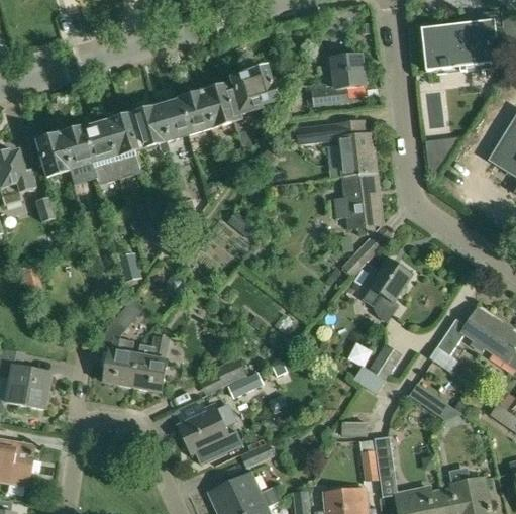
[(441,43),(423,45),(426,71),(467,67),(466,62),(487,60),(487,65),(500,63),(498,53),(515,50),(515,49),(515,10),(501,12),(502,26),(496,27),(495,21),(482,22),(482,21),(462,23),(462,24),(450,26),(450,27),(439,28),(441,43)]
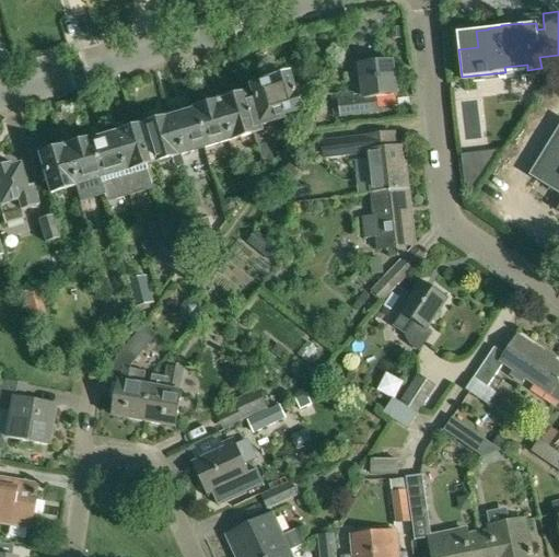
[(332,28),(340,38),(351,30),(342,20),(332,28)]
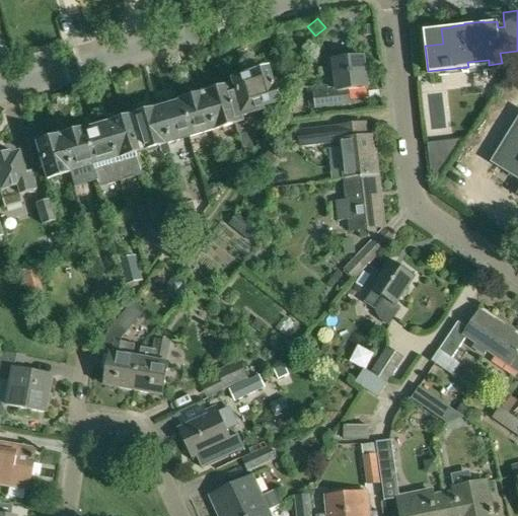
[(326,82),(305,85),(307,105),(351,102),(350,87),(367,85),(364,55),(333,59),(334,73),(330,73),(333,87),(327,87),(326,82)]
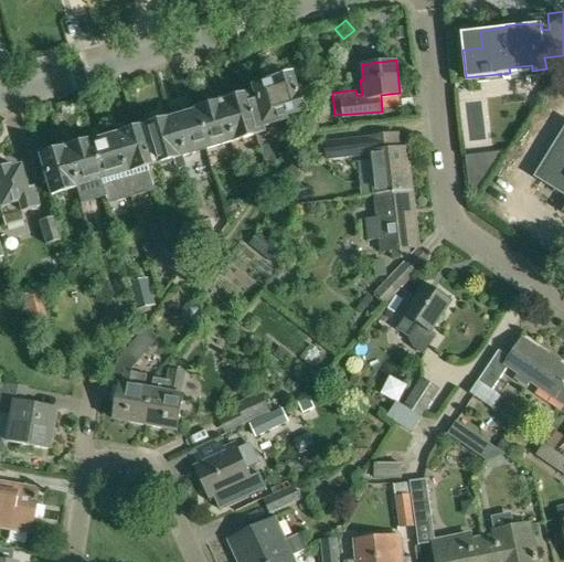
[(243,93),(236,95),(247,134),(255,131),(264,129),(262,125),(282,118),(280,116),(298,110),(302,109),(305,105),(301,96),(298,94),(294,95),(287,74),(249,85),(253,98),(245,101),(243,93)]
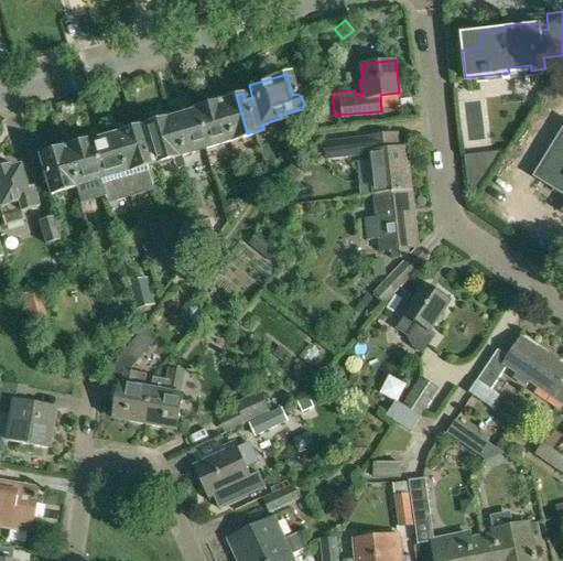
[(236,95),(213,101),(224,140),(247,133),(236,95)]
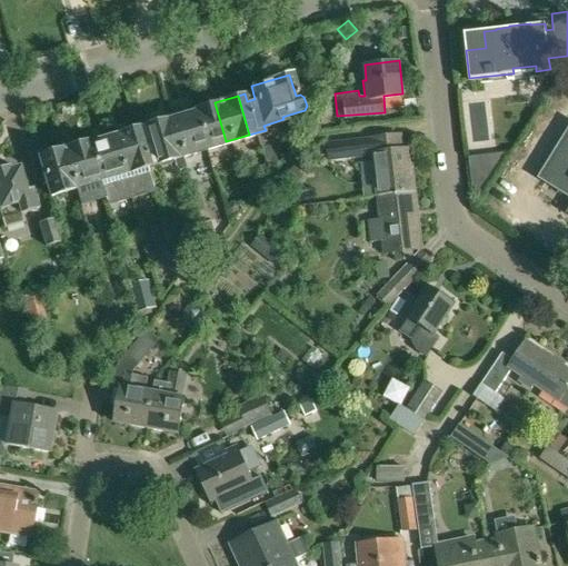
[(197,108),(192,109),(203,148),(226,141),(215,102),(207,105),(203,103),(198,105),(197,108)]
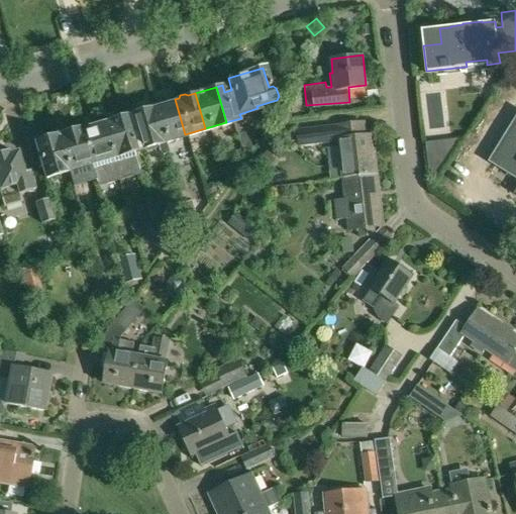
[(175,99),(153,105),(164,140),(185,134),(175,99)]
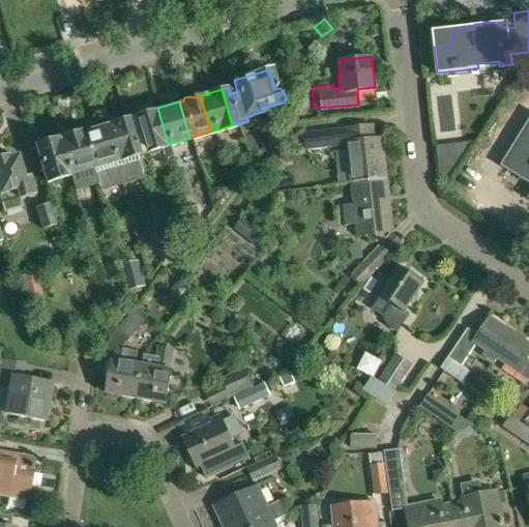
[(136,115),(123,118),(134,154),(146,150),(150,153),(157,151),(159,147),(160,146),(163,153),(167,156),(171,155),(168,144),(157,108),(148,111),(144,108),(138,110),(136,115)]
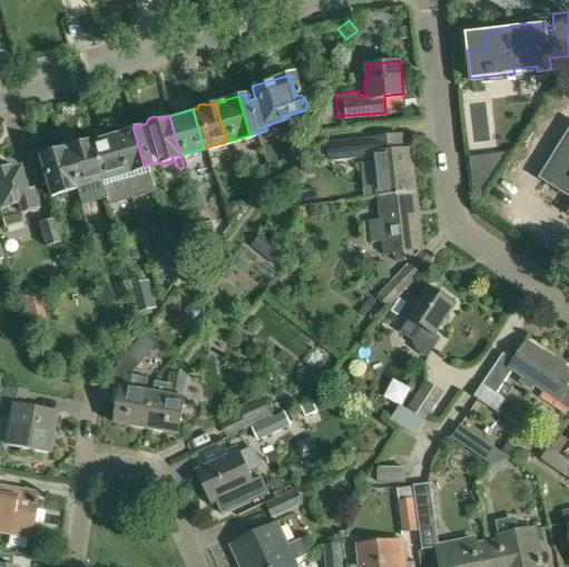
[(121,130),(111,134),(130,197),(150,192),(144,166),(133,127),(131,128),(128,126),(123,128),(121,130)]
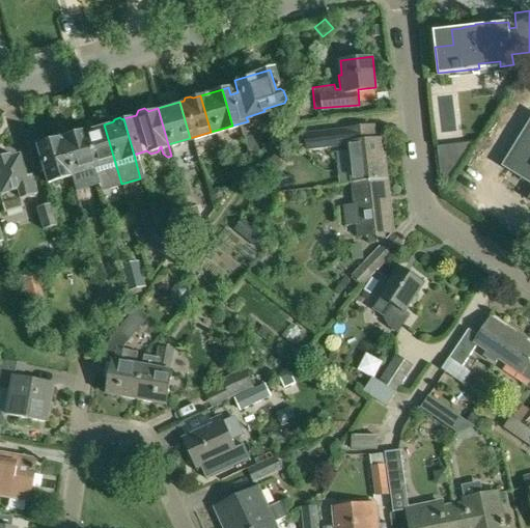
[(529,121),(504,163),(529,179),(529,178),(529,121)]
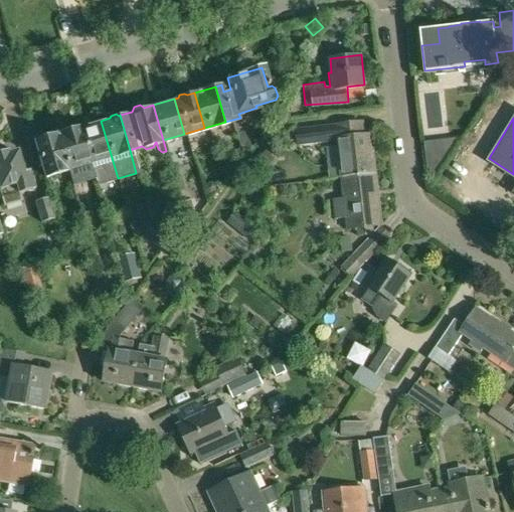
[(363,119),(294,127),(296,144),(337,139),(341,174),(373,170),(369,133),(364,134),(363,119)]
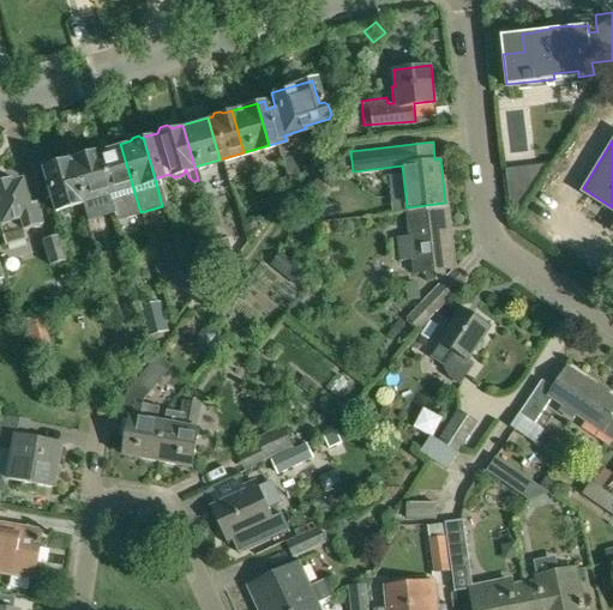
[(120,144),(95,151),(106,193),(113,219),(140,212),(120,144)]
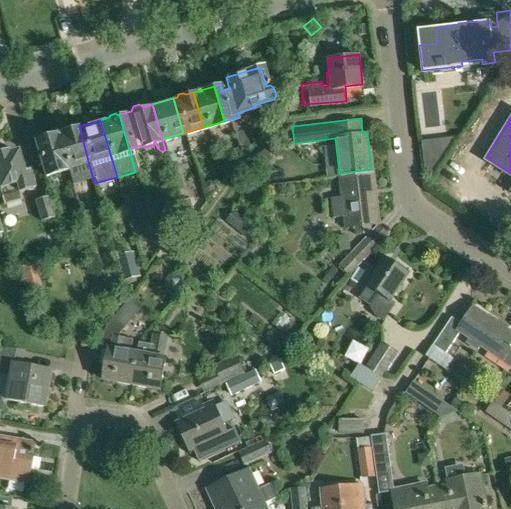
[(64,130),(55,133),(65,168),(88,161),(79,126),(76,127),(72,125),(66,127),(64,130)]
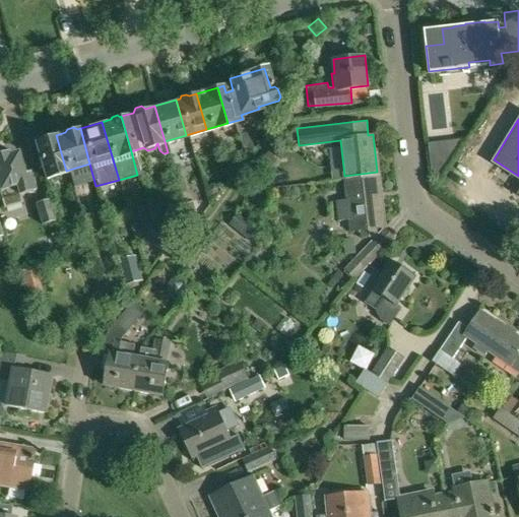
[(35,141),(34,142),(44,177),(66,171),(56,135),(47,138),(43,135),(37,137),(35,141)]
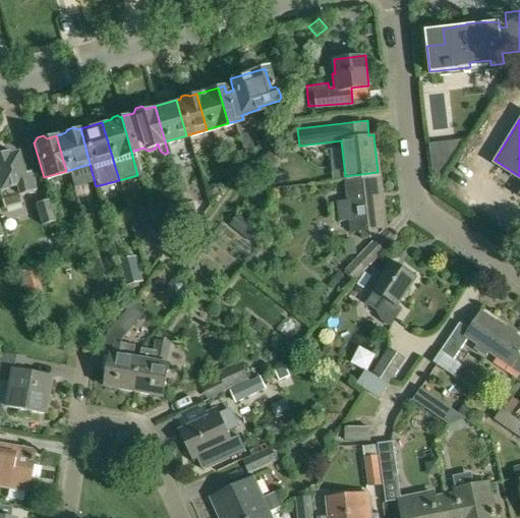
[(0,198),(33,189),(27,173),(21,175),(15,153),(6,155),(6,153),(0,151),(0,198)]
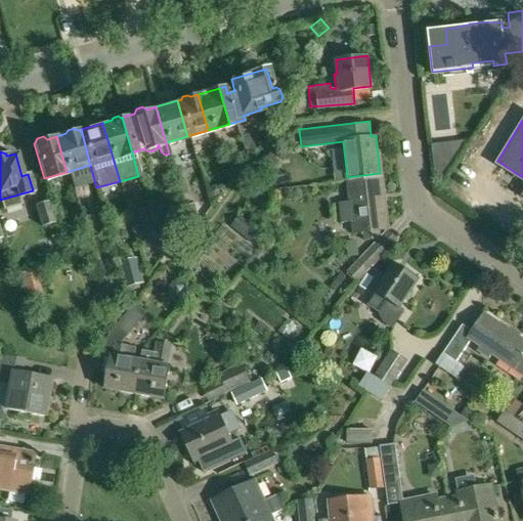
[(456,156),(432,159),(434,172),(446,171),(456,156)]
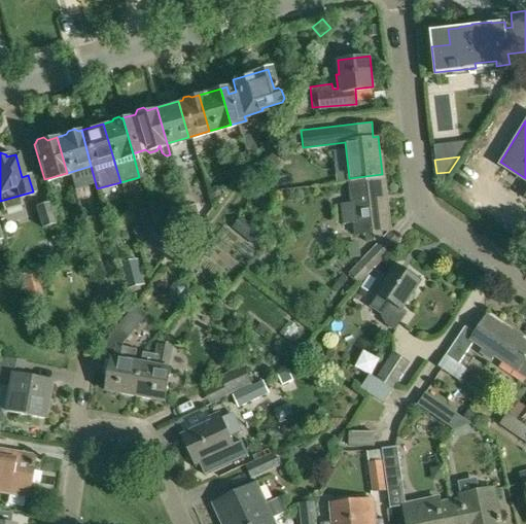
[(236,177),(233,167),(224,169),(228,179),(236,177)]
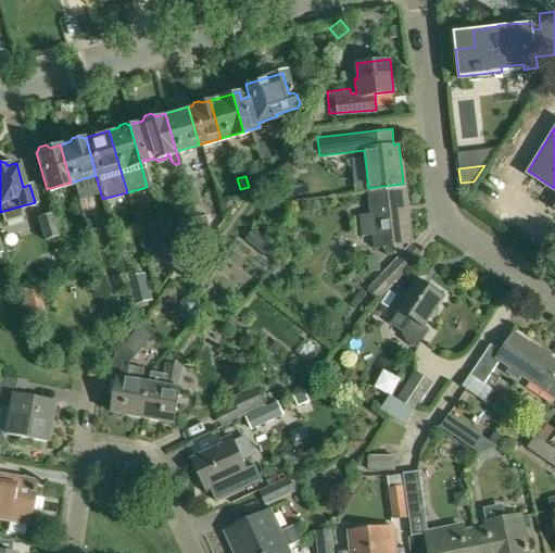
[(371,213),(357,215),(360,235),(374,234),(375,244),(383,243),(385,254),(402,251),(403,250),(402,241),(410,240),(403,184),(368,188),(371,213)]
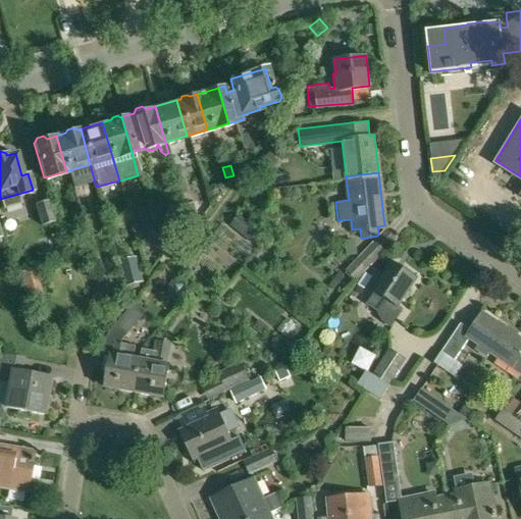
[(207,186),(207,188),(207,190),(208,191),(209,193),(211,193),(213,194),(214,193),(216,192),(217,191),(218,189),(218,187),(217,185),(216,184),(215,183),(213,183),(211,183),(209,183),(208,185),(207,186)]
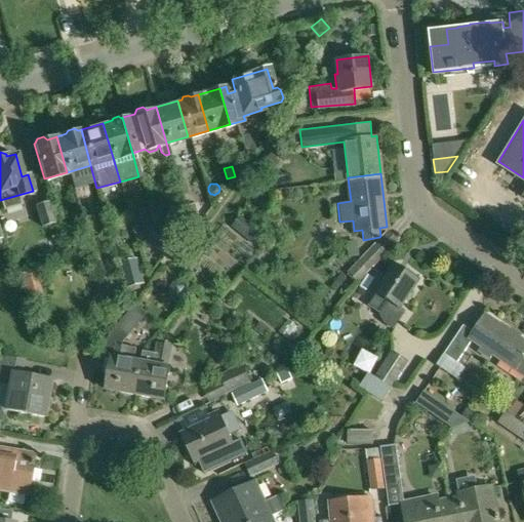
[(33,204),(40,226),(53,222),(46,200),(33,204)]
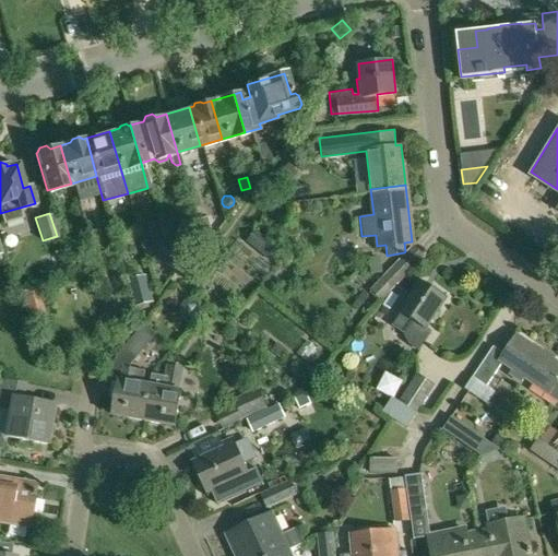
[(199,216),(204,234),(212,232),(206,214),(199,216)]
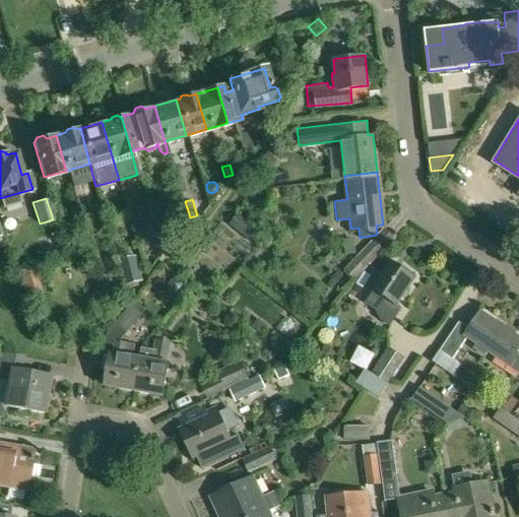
[(231,225),(250,241),(258,230),(239,214),(231,225)]
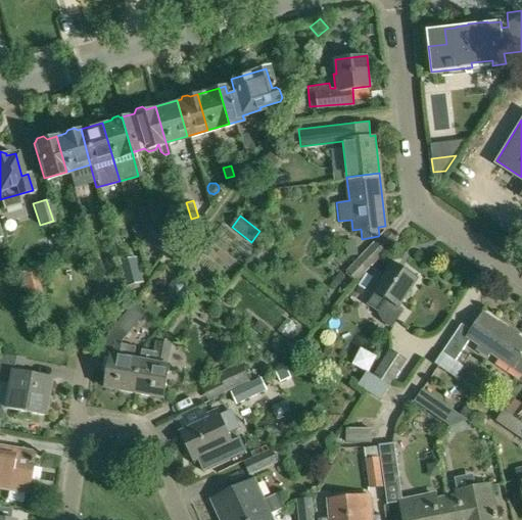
[(179,238),(171,232),(158,247),(163,250),(167,253),(174,244),(179,238)]
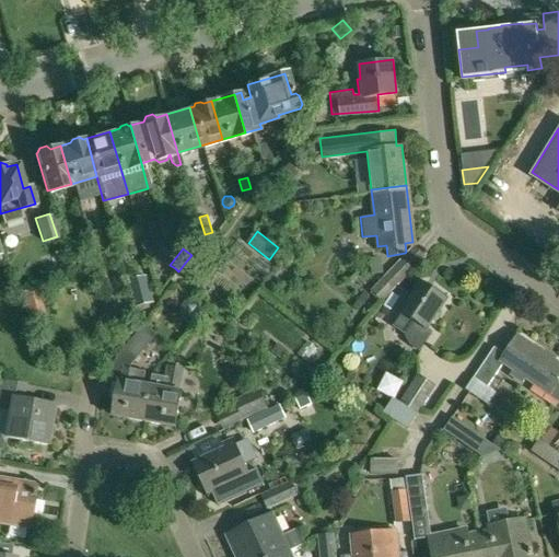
[(397,262),(369,290),(381,302),(408,273),(397,262)]
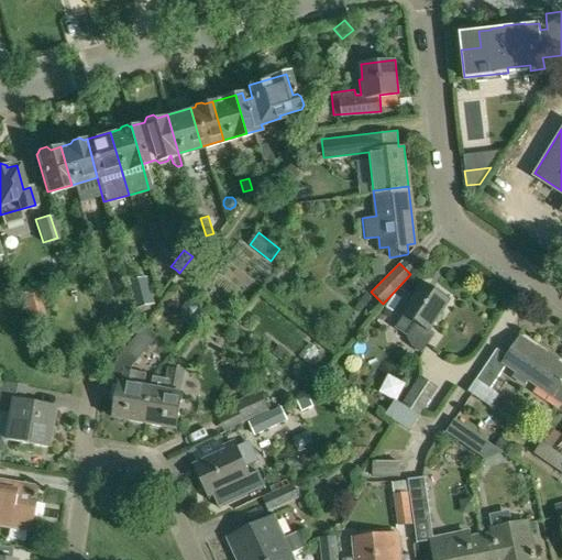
[(128,280),(135,307),(154,303),(146,274),(128,280)]
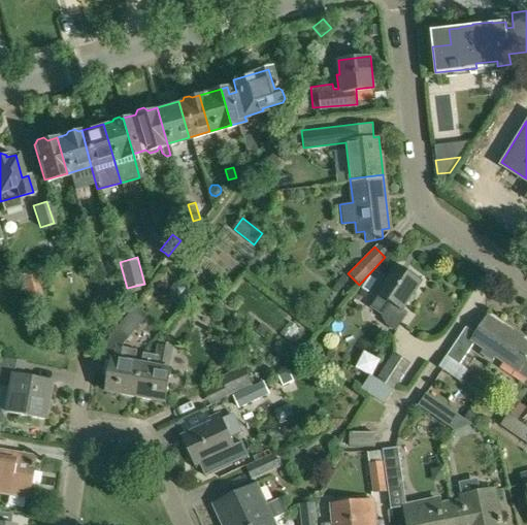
[(396,263),(377,292),(368,305),(382,315),(391,301),(400,307),(419,279),(396,263)]
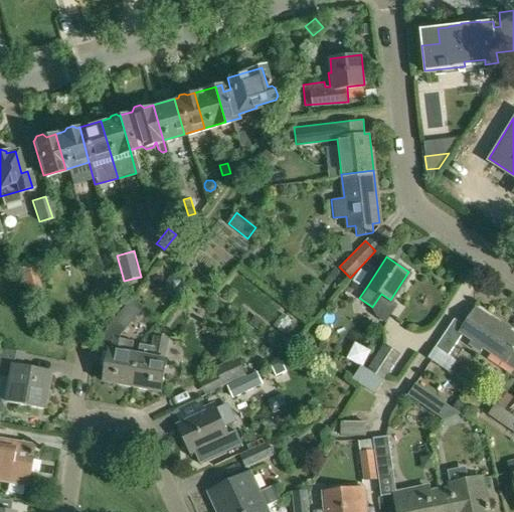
[(19,267),(23,279),(20,280),(24,294),(42,289),(33,262),(19,267)]
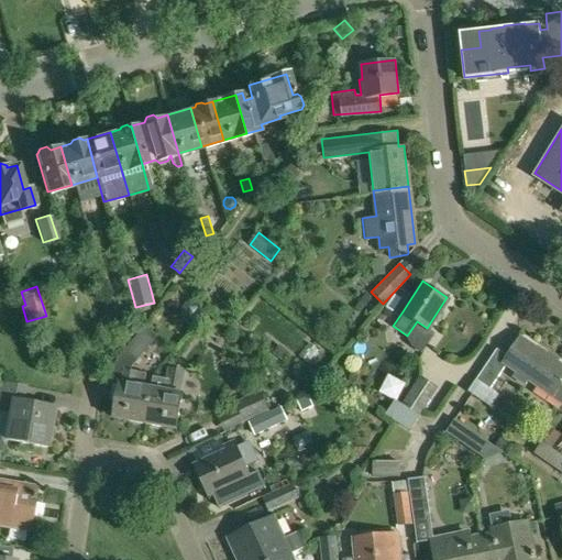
[(199,304),(191,314),(197,318),(206,308),(199,304)]
